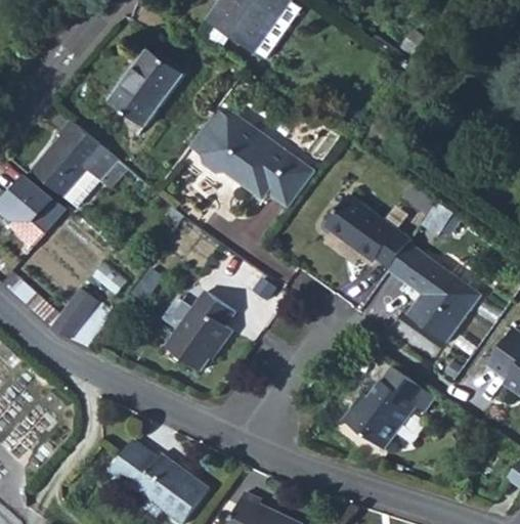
[(254,49),(289,0),(288,0),(219,0),(222,1),(210,19),(253,50),(254,49)]
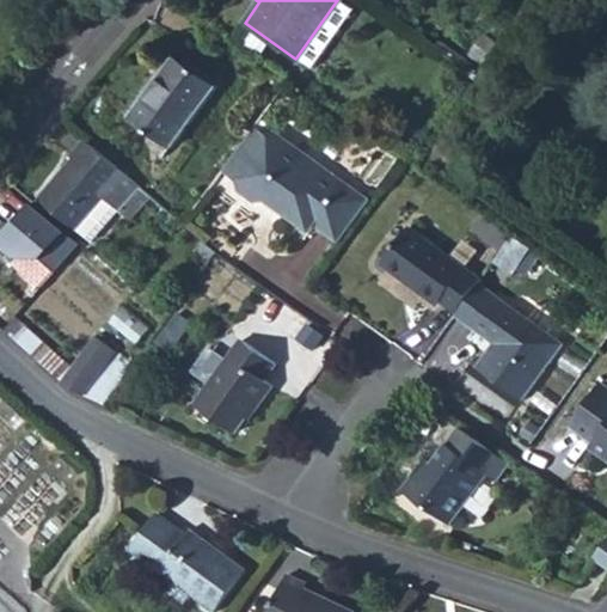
[(296,57),(310,68),(350,10),(337,0),(296,57)]
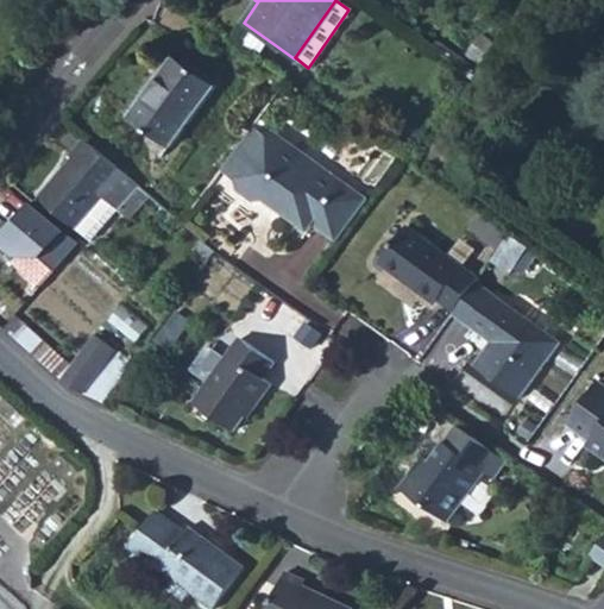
[(165,146),(211,86),(170,56),(126,118),(165,146)]
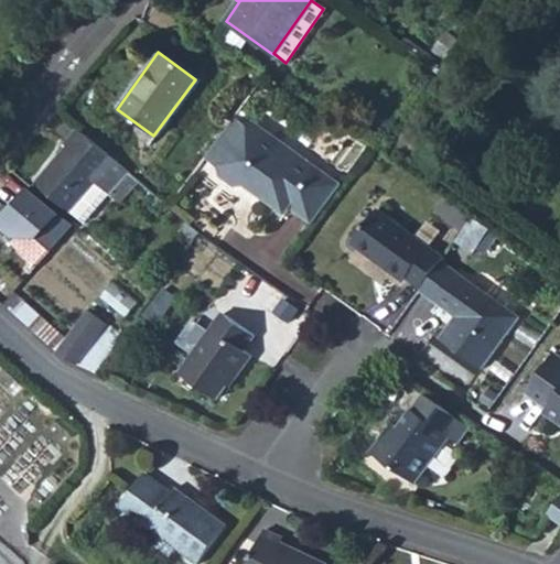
[(337,185),(235,111),(201,158),(215,167),(216,175),(232,187),(240,185),(281,214),(287,207),(310,224),(337,185)]
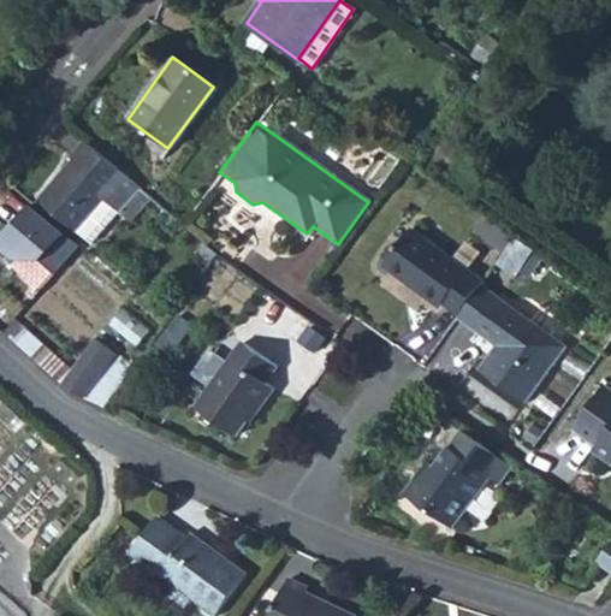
[(36,199),(89,244),(117,213),(137,189),(82,141),(66,158),(70,160),(36,199)]
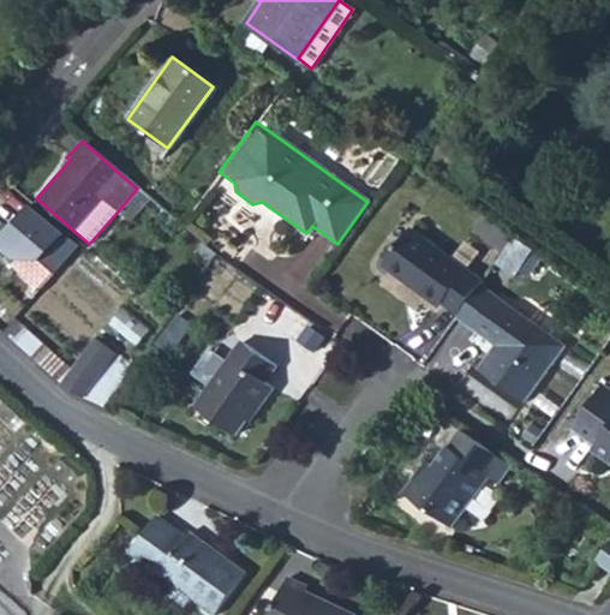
[(117,213),(126,221),(148,197),(137,189),(117,213)]
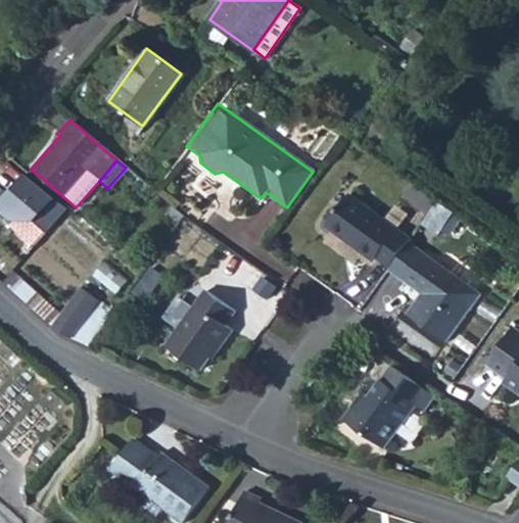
[(400,195),(426,215),(435,201),(409,183),(400,195)]
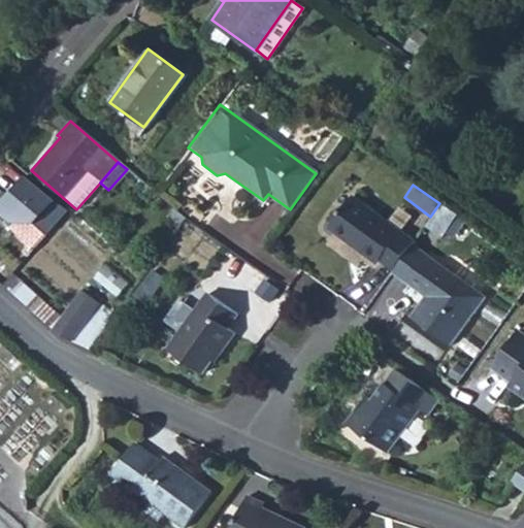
[(413,241),(350,196),(326,228),(375,264),(379,260),(392,269),(413,241)]
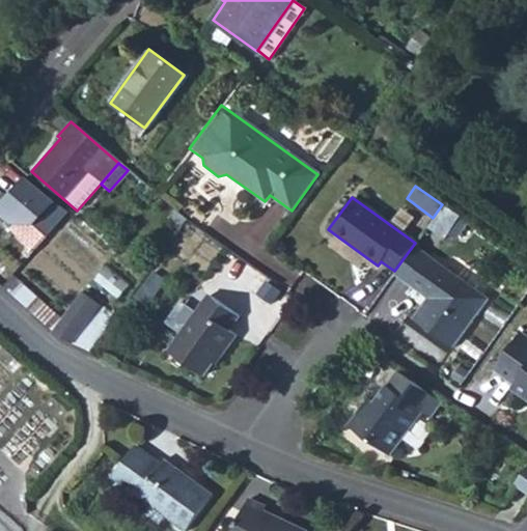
[(426,226),(443,238),(459,216),(442,204),(433,218),(426,226)]
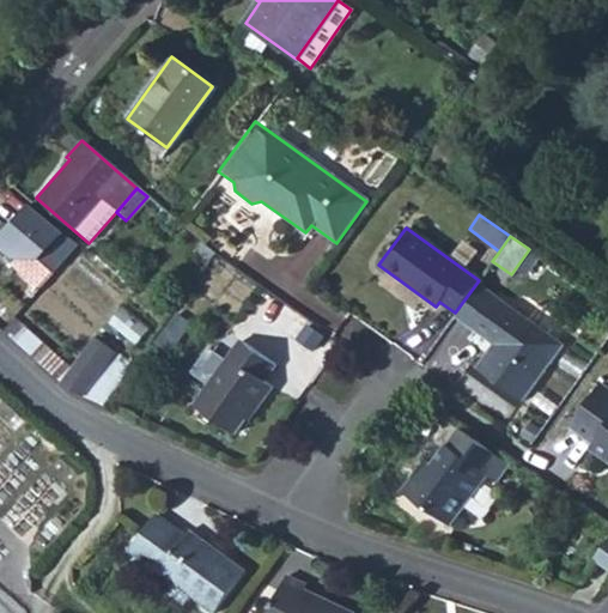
[(192,252),(206,263),(212,255),(214,253),(200,241),(192,252)]
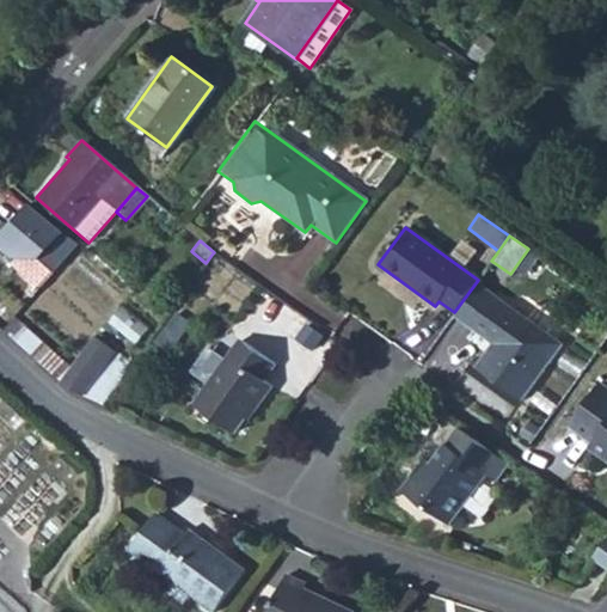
[(560,343),(490,293),(466,325),(491,343),(474,367),(520,401),(560,343)]
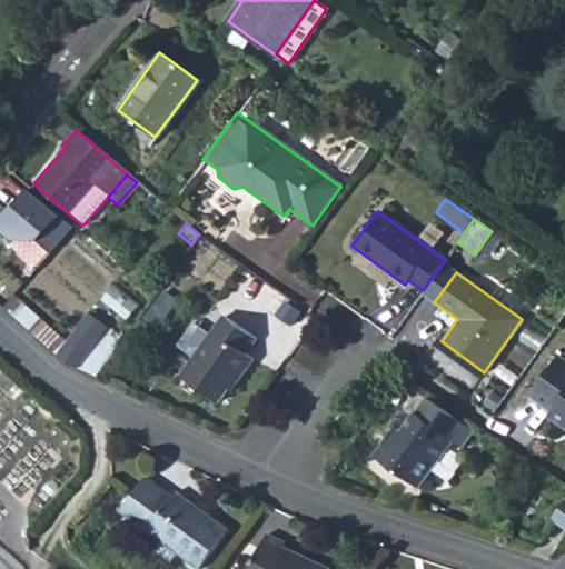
[(65,342),(0,285),(0,307),(55,356),(65,342)]
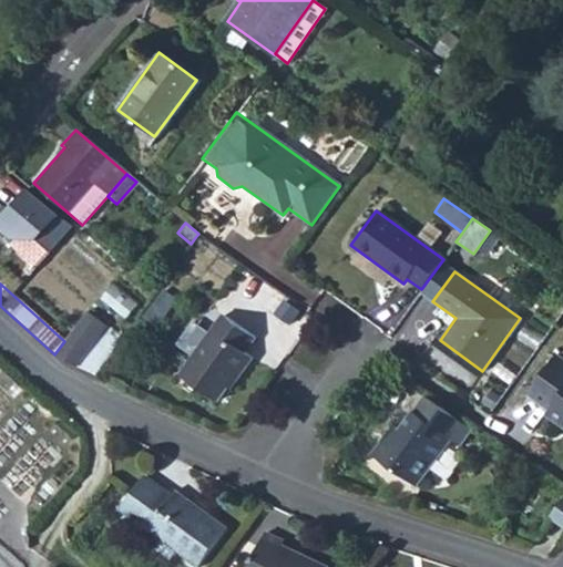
[(105,298),(129,313),(136,302),(113,287),(105,298)]
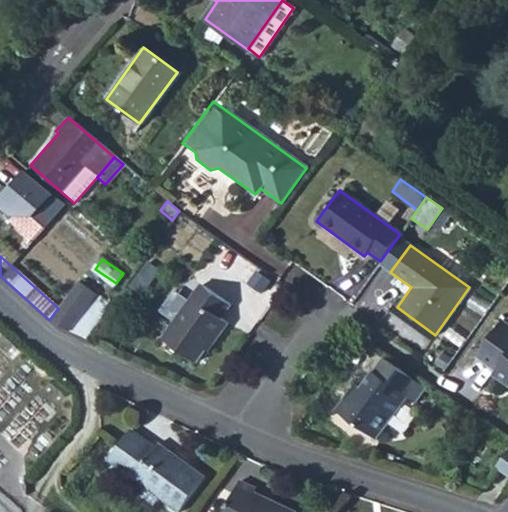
[(53,324),(86,339),(110,305),(81,284),(77,281),(58,308),(49,320),(53,324)]
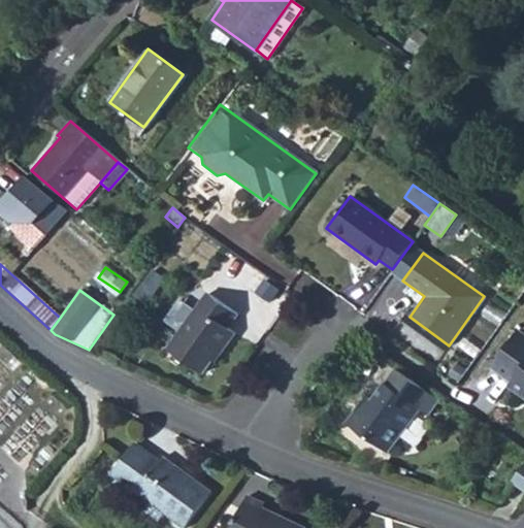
[(232,332),(225,328),(234,314),(205,293),(166,349),(201,373),(219,348),(221,349),(232,332)]
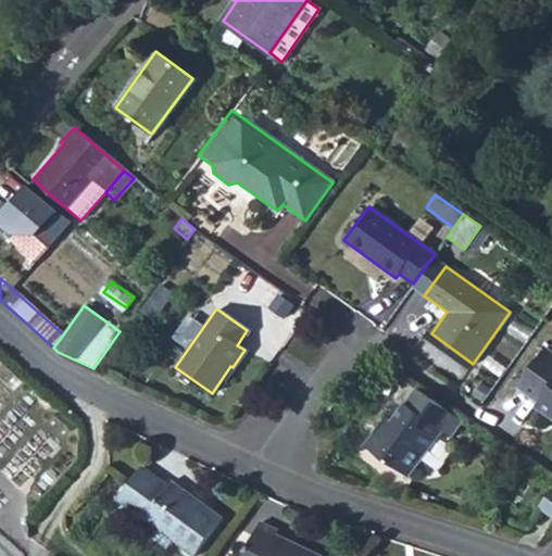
[(551,353),(544,348),(515,387),(538,403),(535,407),(551,419),(551,353)]
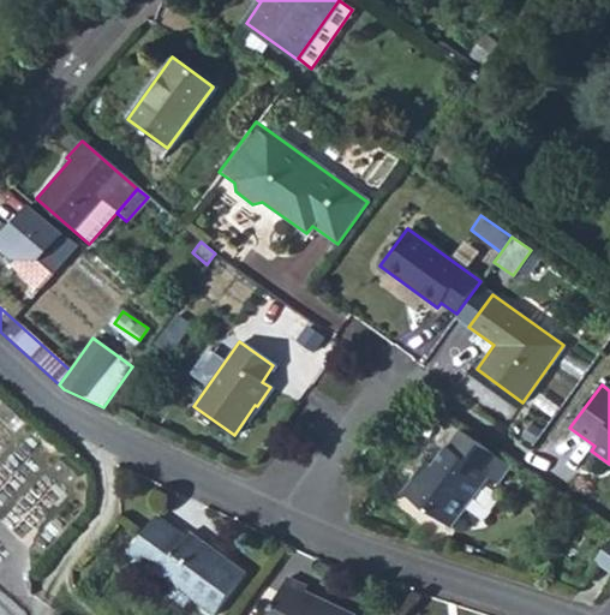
[(496,483),(509,466),(458,430),(431,466),(424,460),(401,491),(450,527),(488,477),(496,483)]
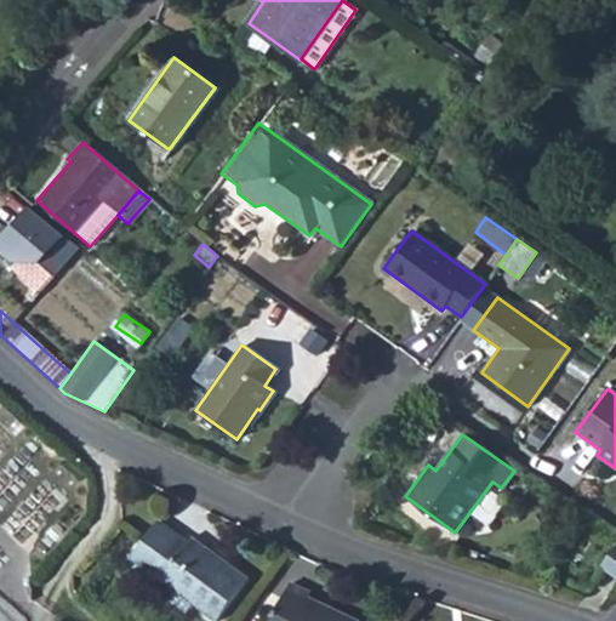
[(215,620),(246,579),(189,537),(186,542),(157,520),(130,558),(215,620)]
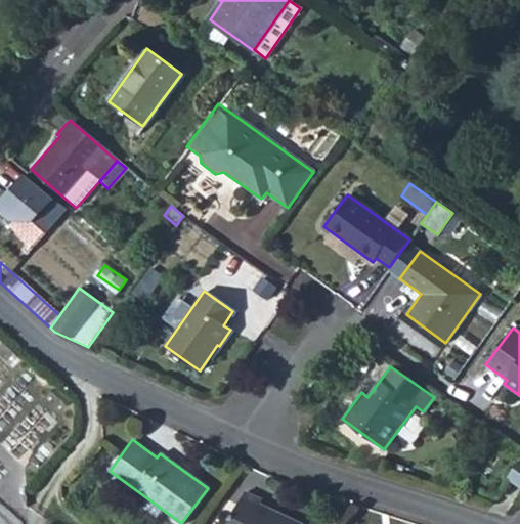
[(519,463),(508,479),(519,487),(519,463)]
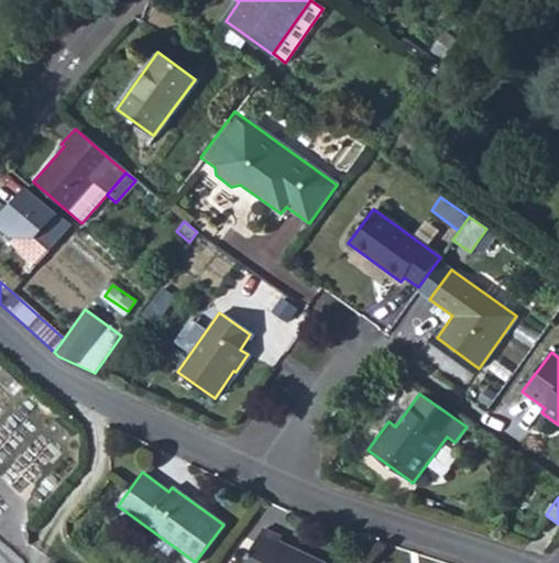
[(320,562),(277,542),(280,538),(261,529),(244,562),(320,562)]
